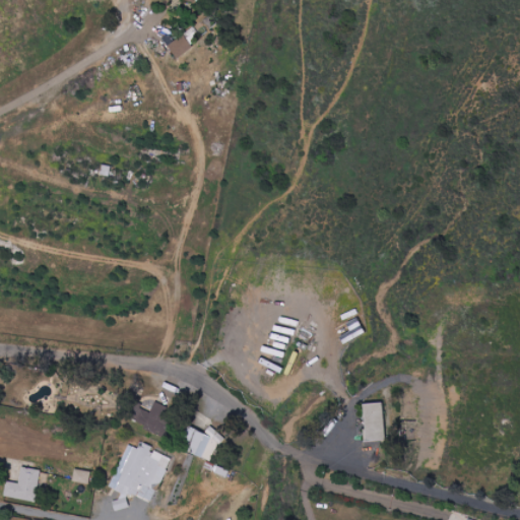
[(168,47),(178,60),(194,48),(184,35),(168,47)]
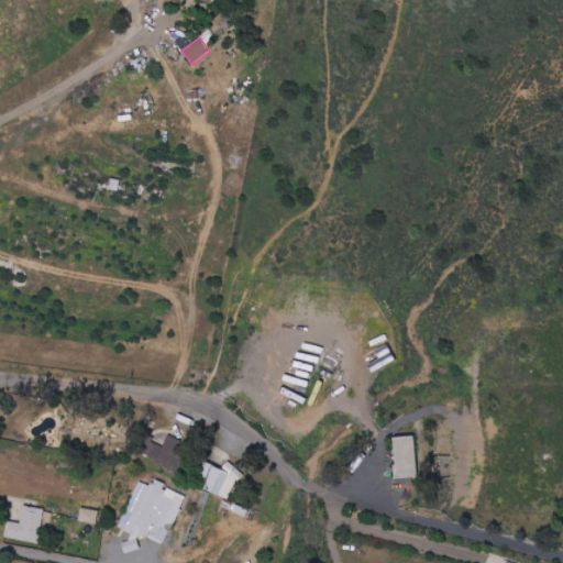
[(395,437),(396,477),(417,477),(416,435),(395,437)]
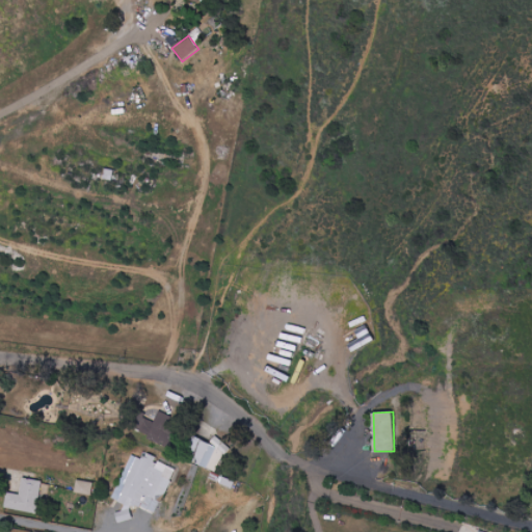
[(402,419),(394,419),(394,440),(396,440),(396,443),(402,443),(402,419)]
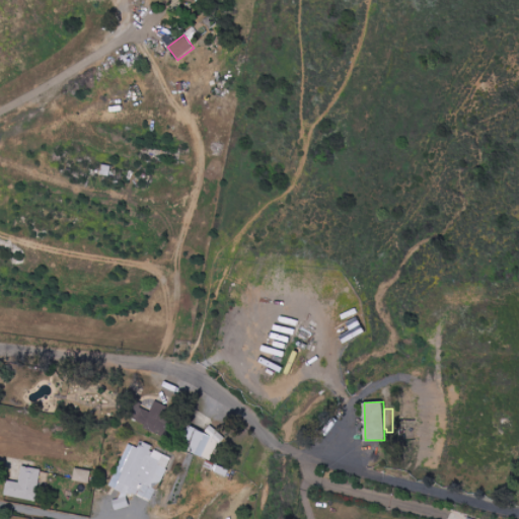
[(211,460),(223,434),(208,427),(206,432),(197,429),(188,450),(211,460)]
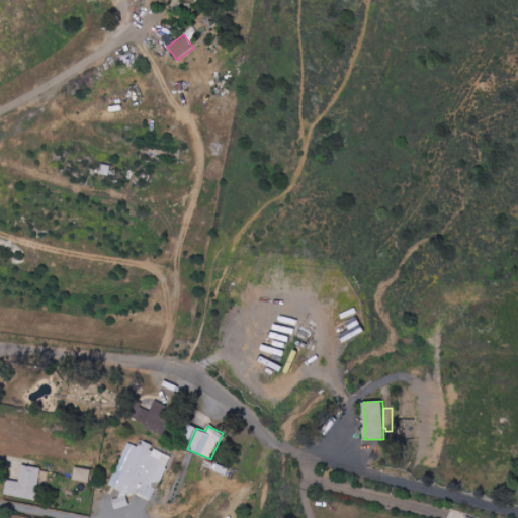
[(151,503),(172,457),(151,447),(152,445),(142,440),(138,447),(128,443),(109,484),(151,503)]
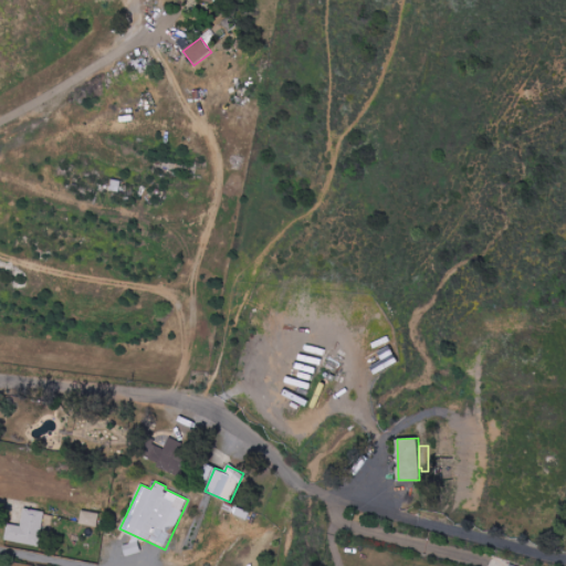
[(10,523),(8,541),(41,546),(46,511),(27,509),(24,525),(10,523)]
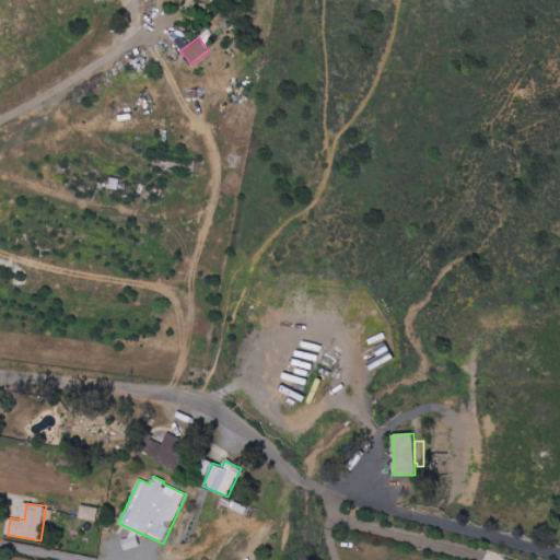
[(82,518),(96,520),(98,508),(83,505),(82,518)]
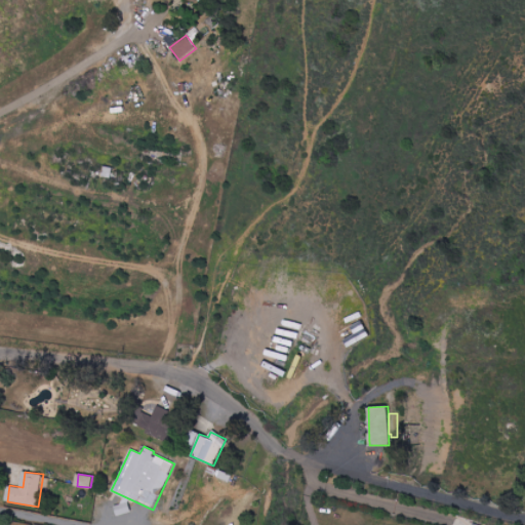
[(113,506),(118,517),(132,511),(127,499),(113,506)]
